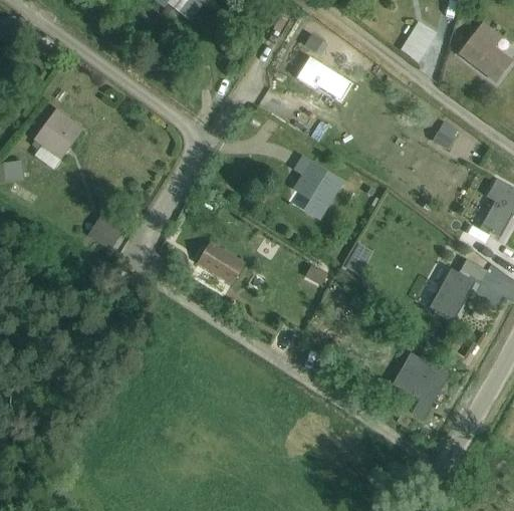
[(156,0),(164,6),(168,2),(179,11),(180,10),(190,19),(205,0),(156,0)]
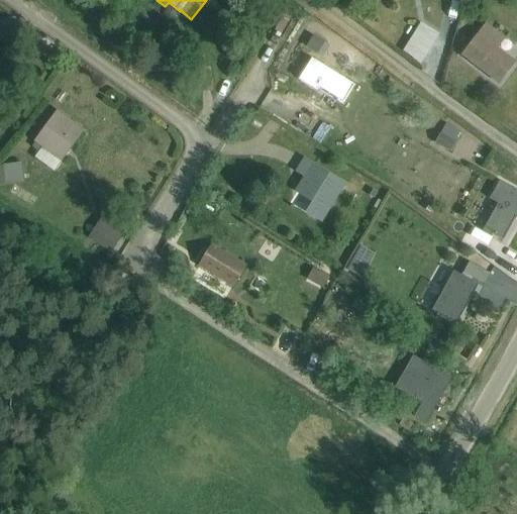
[(0,37),(9,37),(9,17),(0,17),(0,37)]
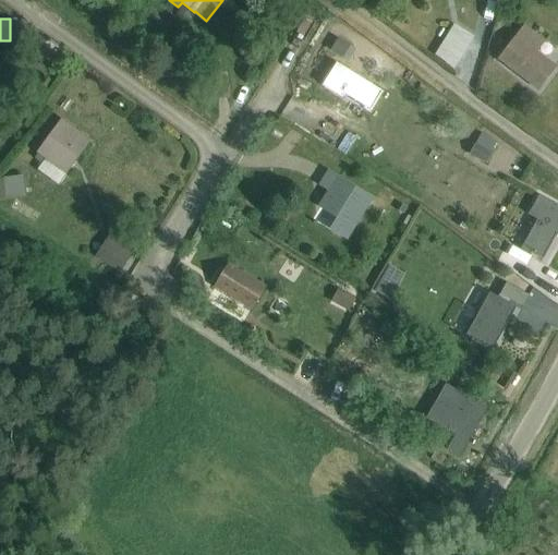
[(453,22),(435,52),(453,68),(474,35),(453,22)]
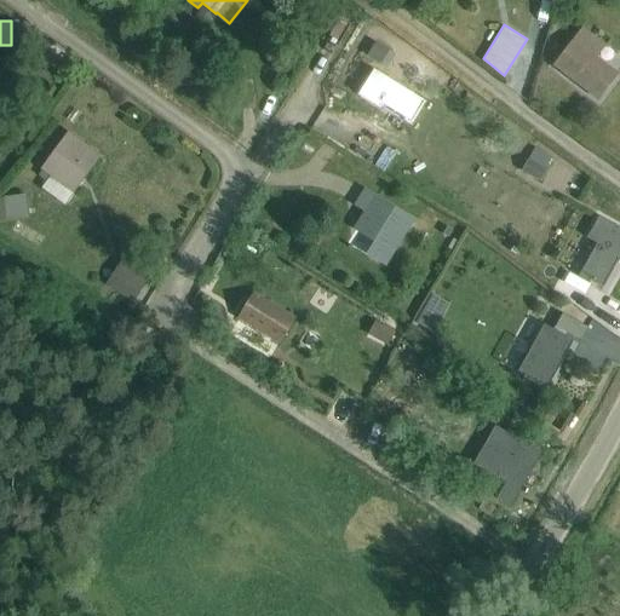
[(596,57),(607,42),(583,26),(554,64),(598,98),(616,73),(596,57)]
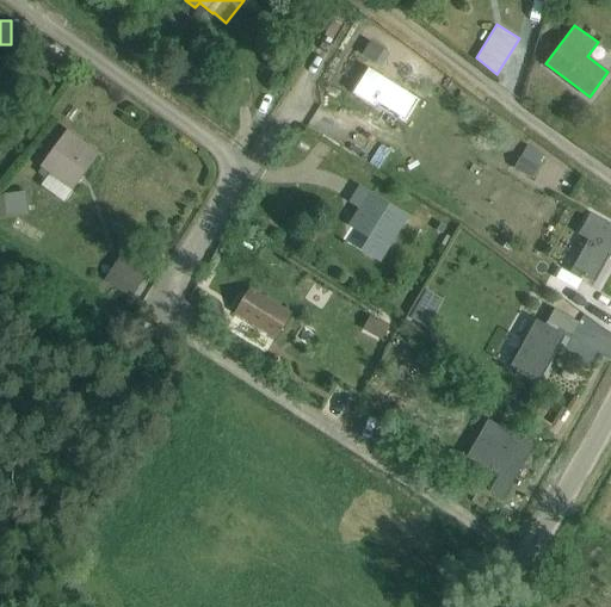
[(370,39),(362,53),(381,64),(389,51),(370,39)]
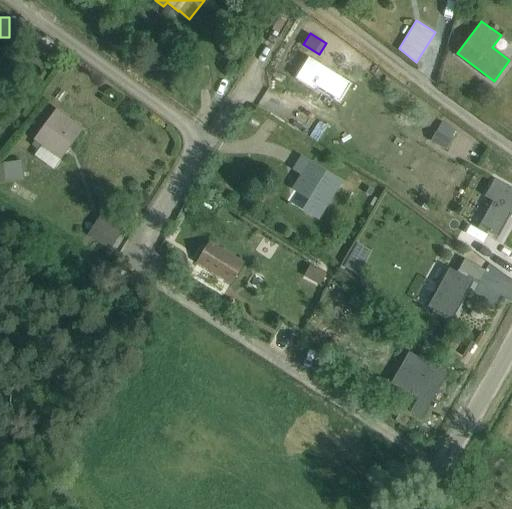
[(72,139),(80,127),(56,110),(36,138),(56,153),(68,136),(72,139)]
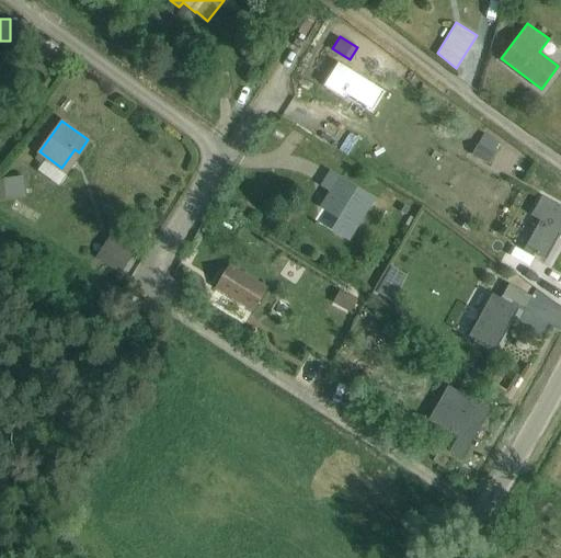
[(483,132),(471,154),(488,163),(500,141),(483,132)]
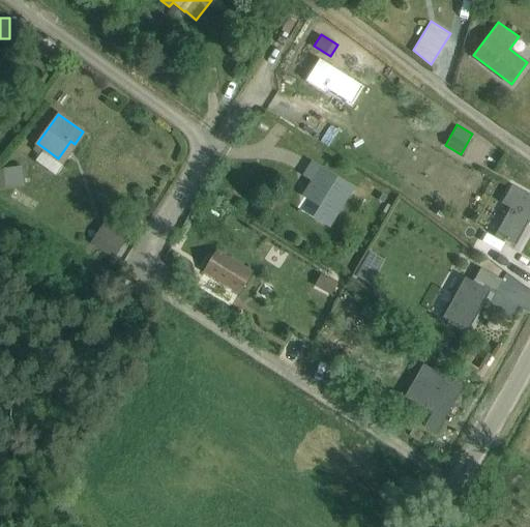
[(77,145),(75,144),(70,141),(58,158),(45,148),(35,159),(56,174),(63,164),(77,145)]
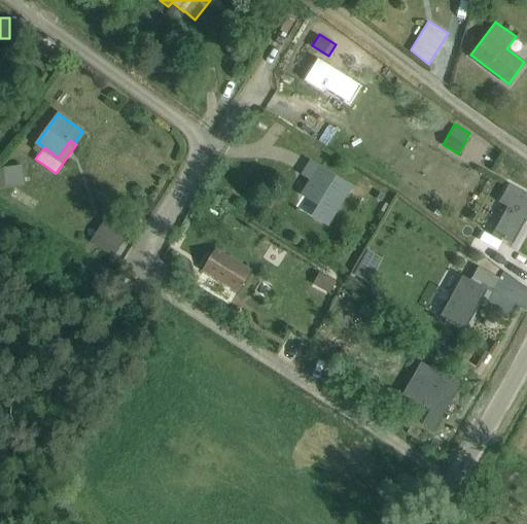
[(312,178),(303,193),(320,204),(313,214),(328,223),(351,186),(310,162),(303,173),(312,178)]
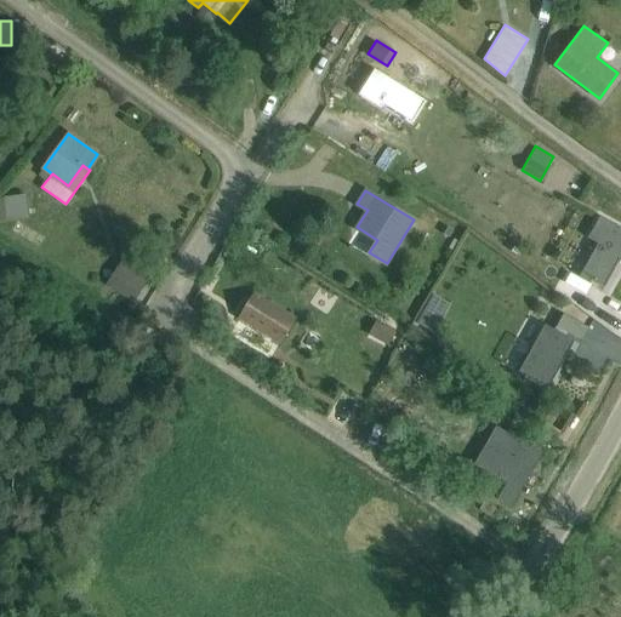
[(0,218),(28,216),(27,193),(4,196),(0,195),(0,218)]
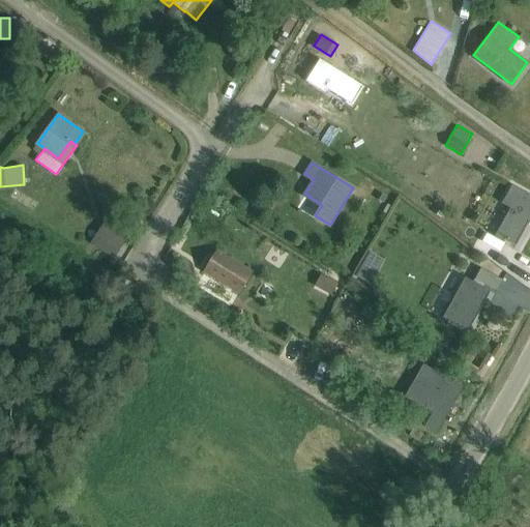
[(511,206),(497,235),(516,244),(529,218),(529,194),(511,184),(503,201),(511,206)]
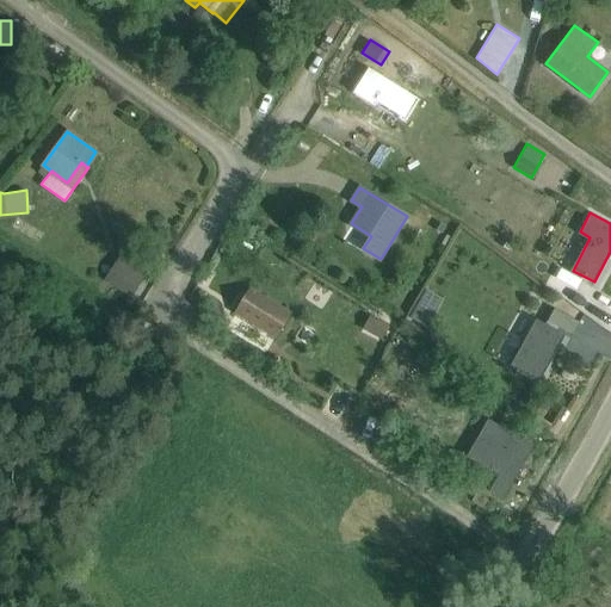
[(111,271),(135,291),(154,267),(130,247),(111,271)]
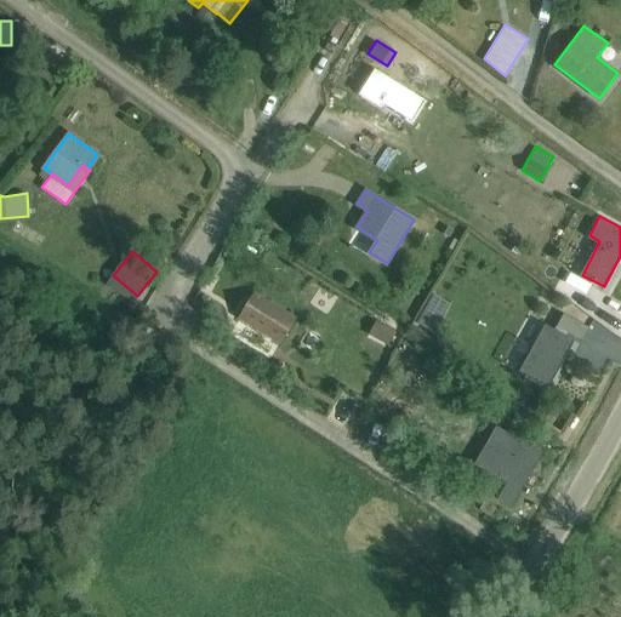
[(254,292),(239,316),(280,342),(295,316),(254,292)]
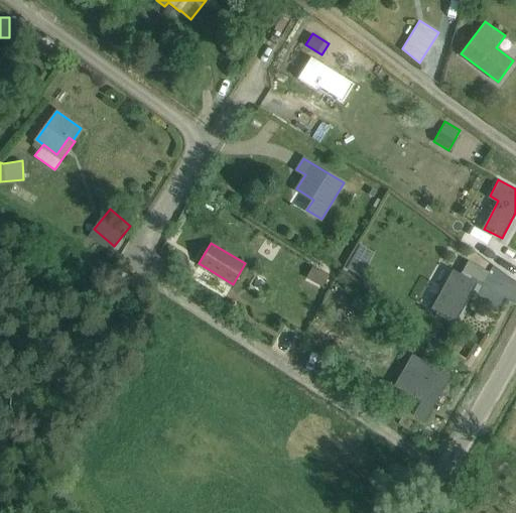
[(360,244),(346,267),(361,276),(374,252),(360,244)]
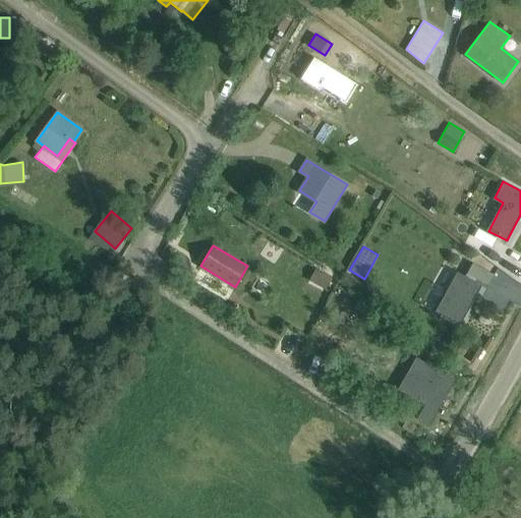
[(465,276),(474,281),(475,279),(486,285),(493,274),(472,263),(465,276)]
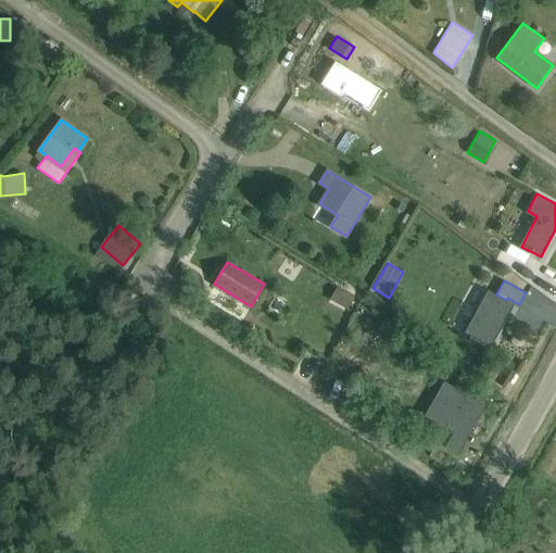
[(336,286),(329,299),(348,308),(354,296),(336,286)]
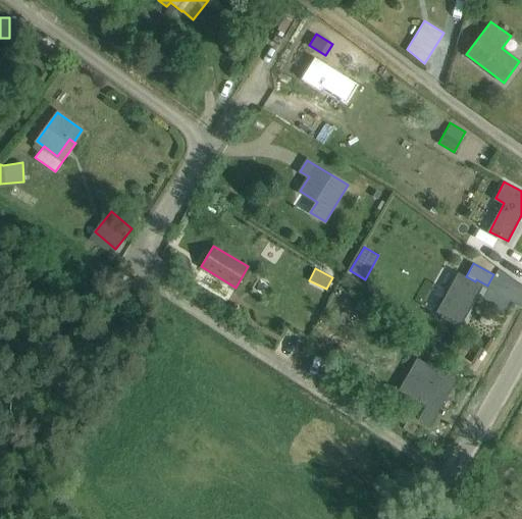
[(475,281),(466,276),(458,271),(448,290),(433,281),(421,303),(460,326),(482,286),(475,281)]
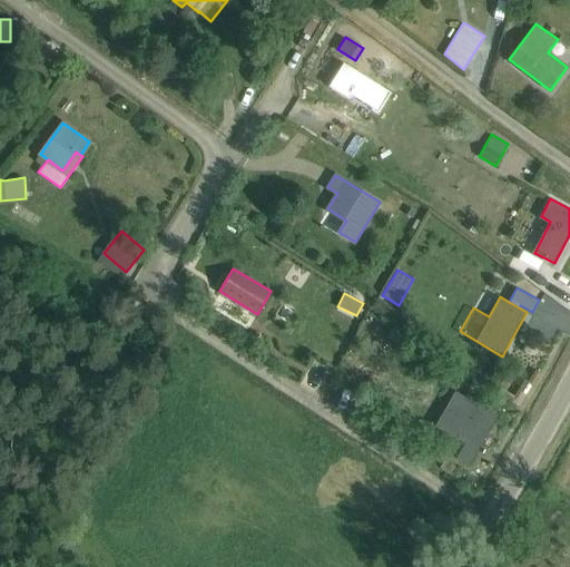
[(454,391),(435,424),(464,441),(457,457),(469,465),(498,414),(454,391)]
